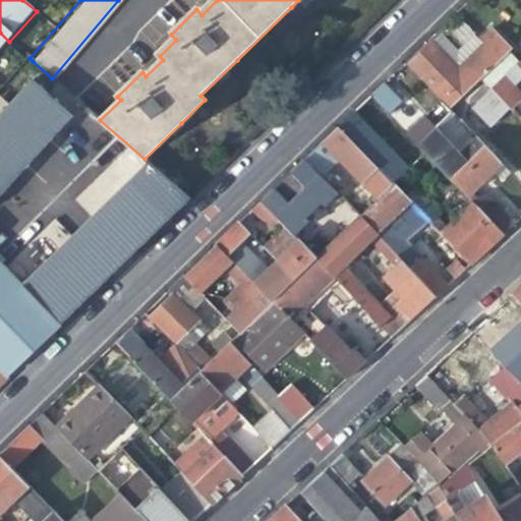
[(493,29),(487,34),(507,54),(512,49),(493,29)]
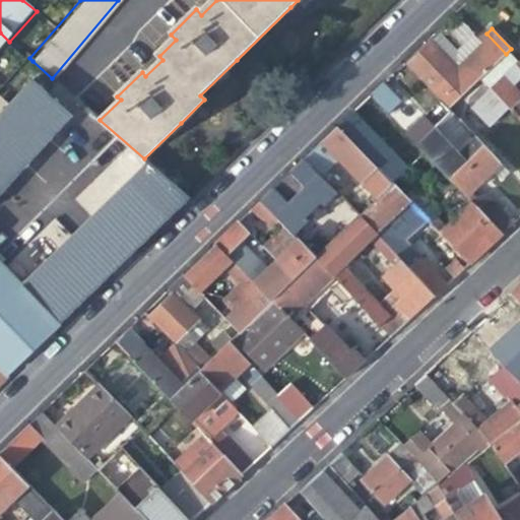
[(0,52),(9,42),(0,33),(0,52)]
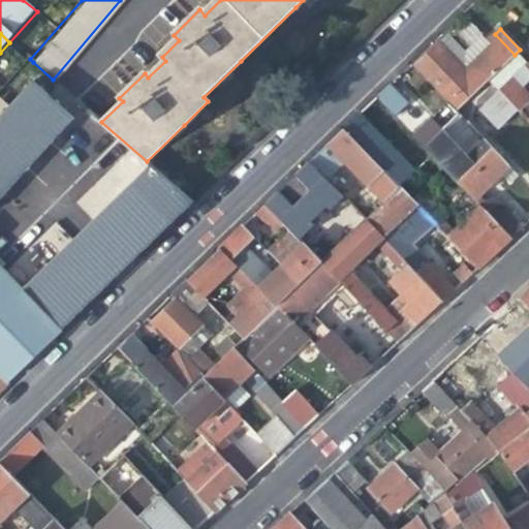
[(456,111),(515,55),(495,34),(487,42),(490,47),(463,71),(452,60),(437,44),(415,65),(450,102),(448,103),(456,111)]
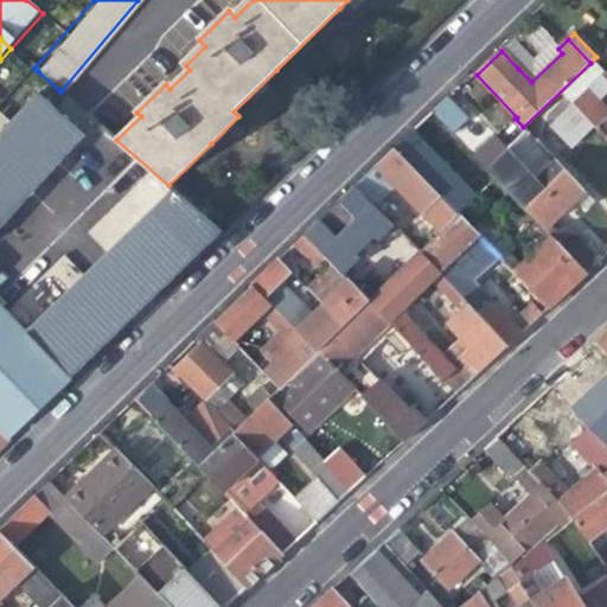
[(601,88),(606,81),(606,80),(602,75),(596,81),(601,88)]
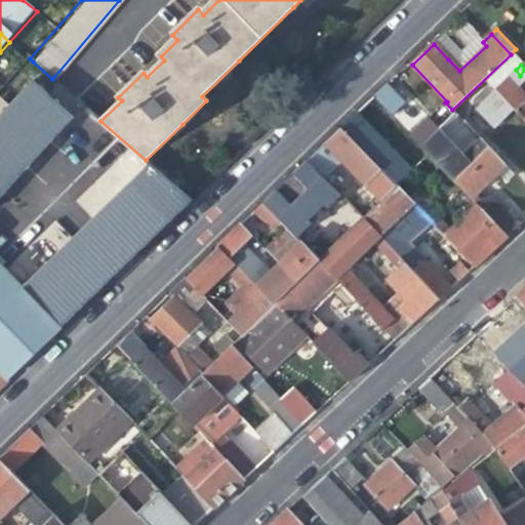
[(524,94),(509,77),(495,90),(514,110),(524,98),(524,94)]
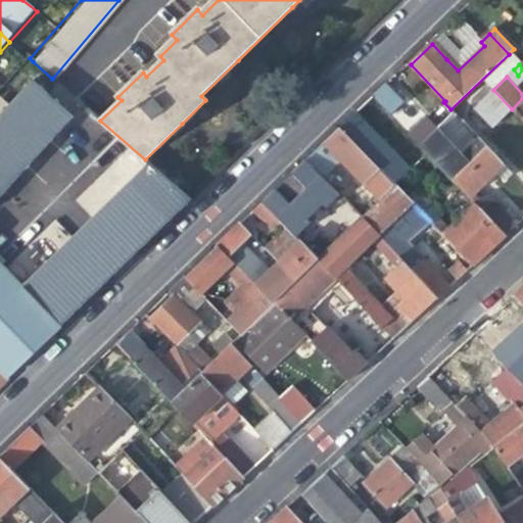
[(384,82),(372,94),(390,112),(402,100),(384,82)]
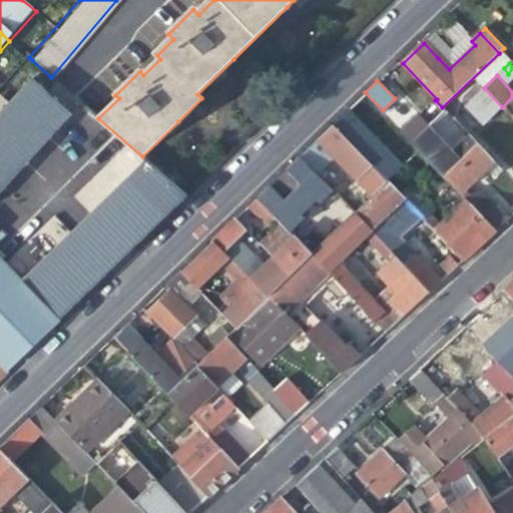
[(486,124),(502,107),(484,88),(480,92),(467,104),(486,124)]
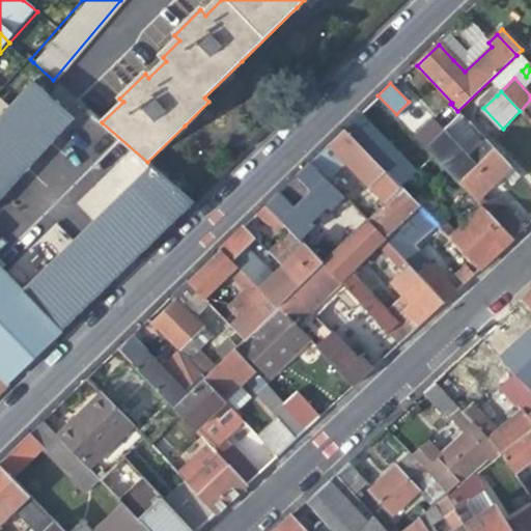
[(43,142),(156,241),(194,203),(147,162),(102,122),(78,102),(43,142)]
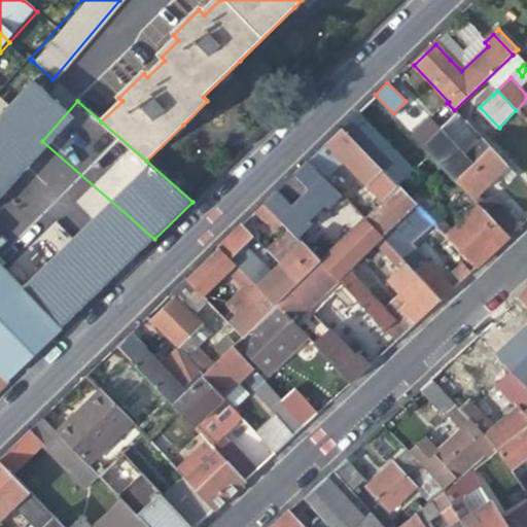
[(410,132),(430,152),(443,166),(447,170),(454,178),(488,146),(455,112),(443,124),(441,126),(428,114),(410,132)]
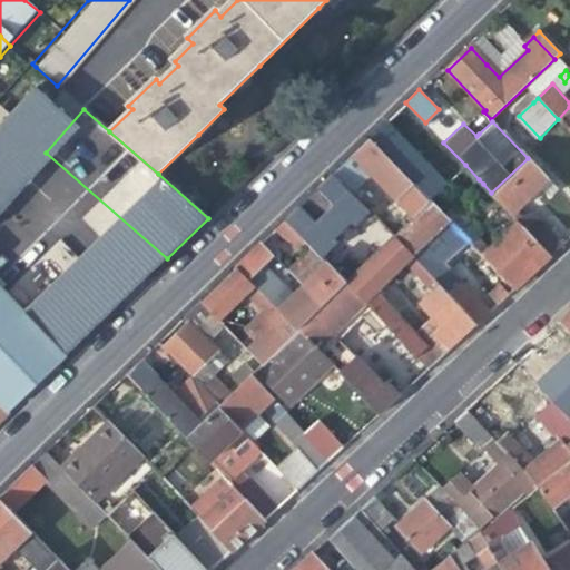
[(400,147),(381,128),(369,139),(387,158),(400,147)]
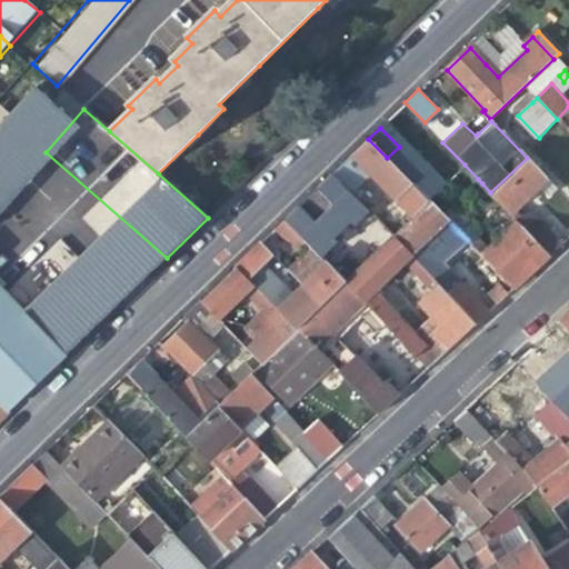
[(351,156),(365,169),(369,173),(415,218),(430,203),(427,200),(418,190),(387,158),(368,139),(351,156)]
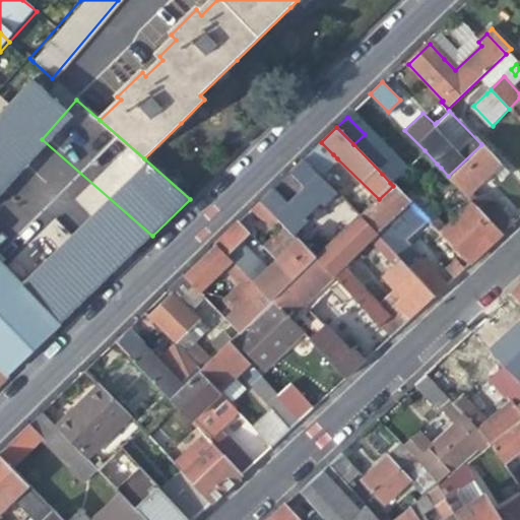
[(333,154),(321,142),(313,150),(325,163),(333,154)]
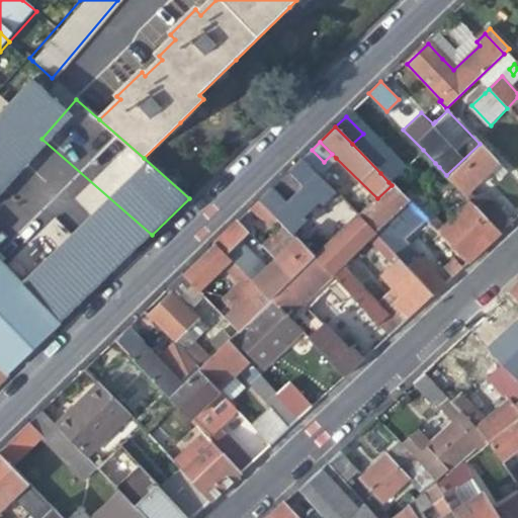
[(497,161),(480,144),(446,175),(470,199),(501,232),(511,222),(484,194),(473,194),(467,188),(486,172),(490,168),(497,161)]
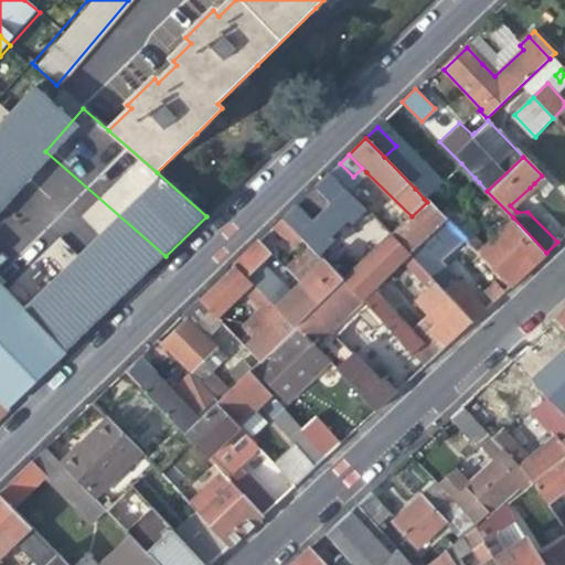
[(353,177),(340,163),(331,172),(344,185),(353,177)]
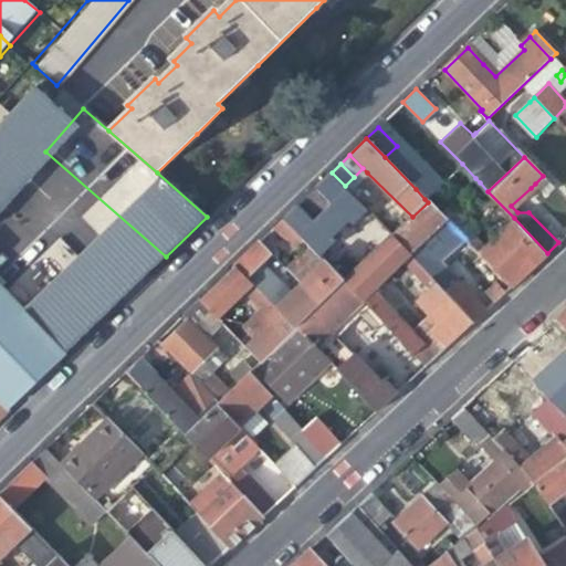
[(467,186),(475,178),(462,164),(453,171),(467,186)]
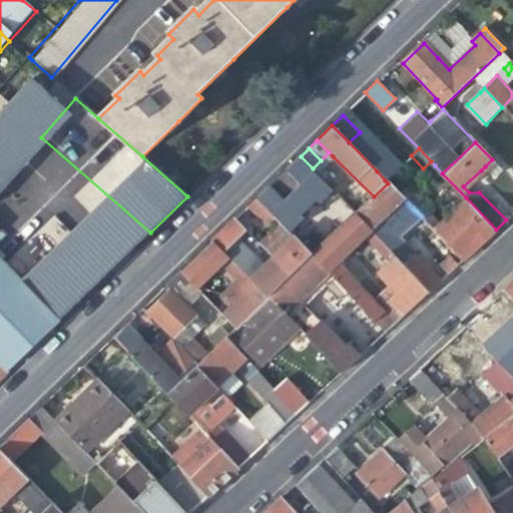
[(313,168),(301,156),(288,168),(299,179),(292,185),(284,193),(274,182),(260,196),(273,209),(285,221),(293,230),(306,218),(303,215),(318,200),(321,203),(334,191),(313,168)]
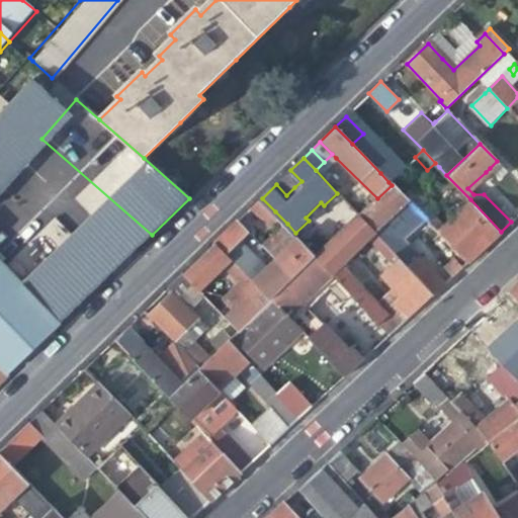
[(393,161),(380,173),(389,182),(402,170),(393,161)]
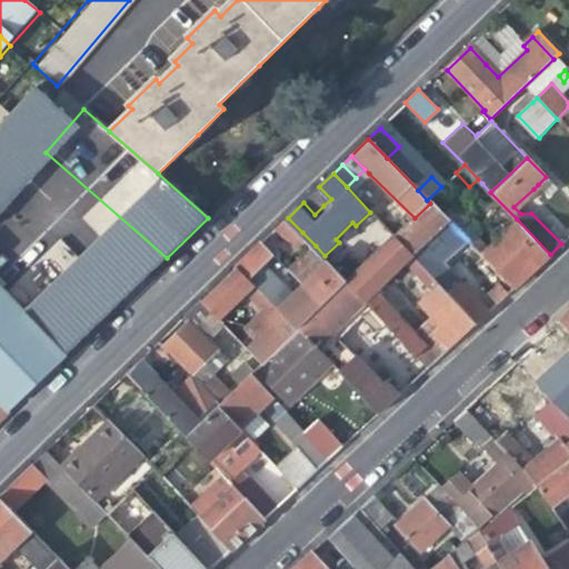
[(556,187),(546,177),(538,185),(547,195),(556,187)]
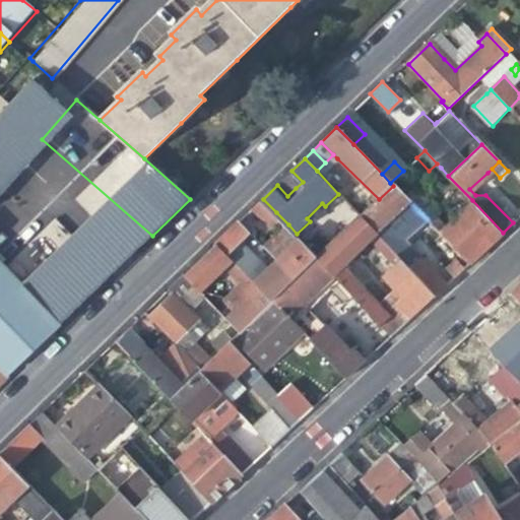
[(395,185),(403,194),(415,182),(404,170),(403,171),(390,183),(393,186),(395,185)]
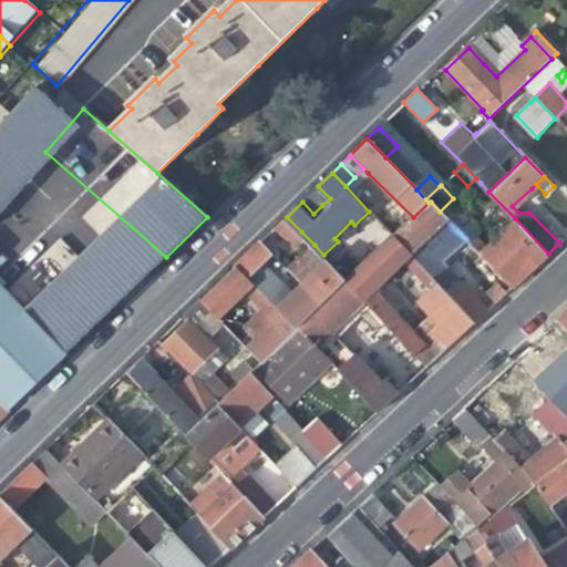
[(481,227),(453,198),(440,212),(462,234),(467,240),(475,233),(481,227)]
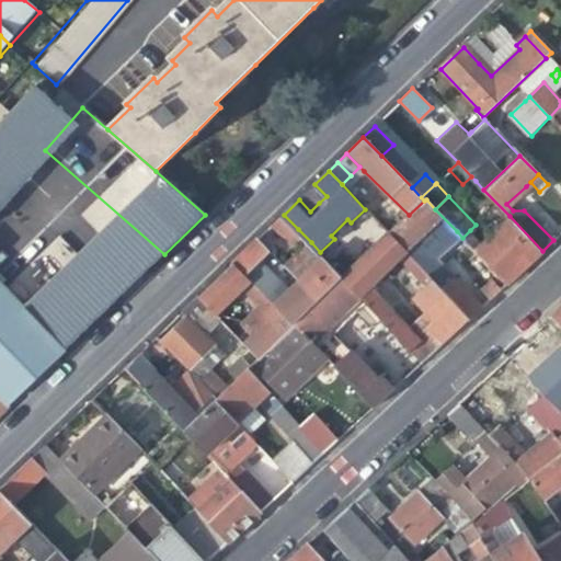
[(448,239),(457,231),(435,209),(426,199),(424,201),(409,215),(399,224),(390,232),(407,251),(415,260),(427,248),(418,239),(426,231),(434,224),(448,239)]
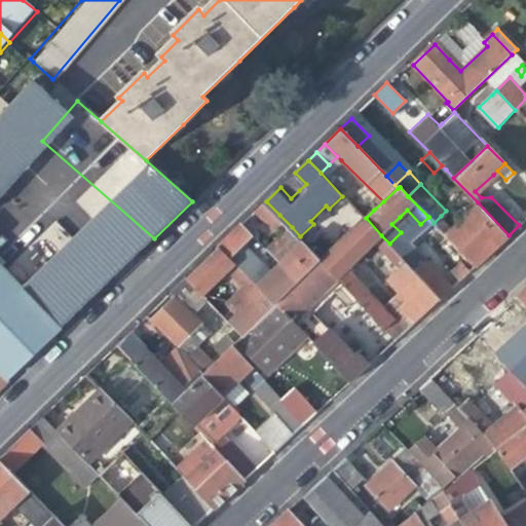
[(274,220),(279,215),(266,201),(257,211),(266,220),(270,216),(274,220)]
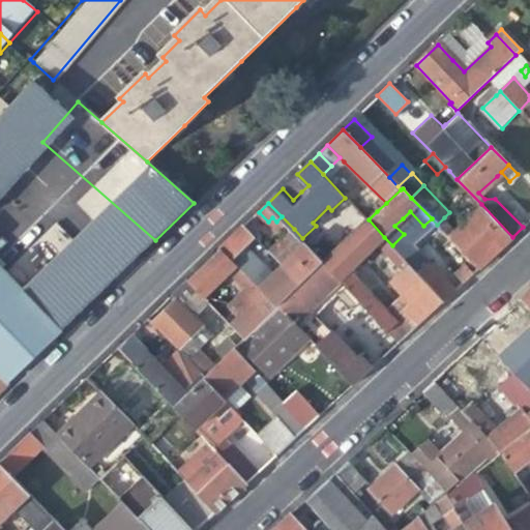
[(481,204),(455,230),(448,236),(479,268),(495,254),(512,237),(481,204)]
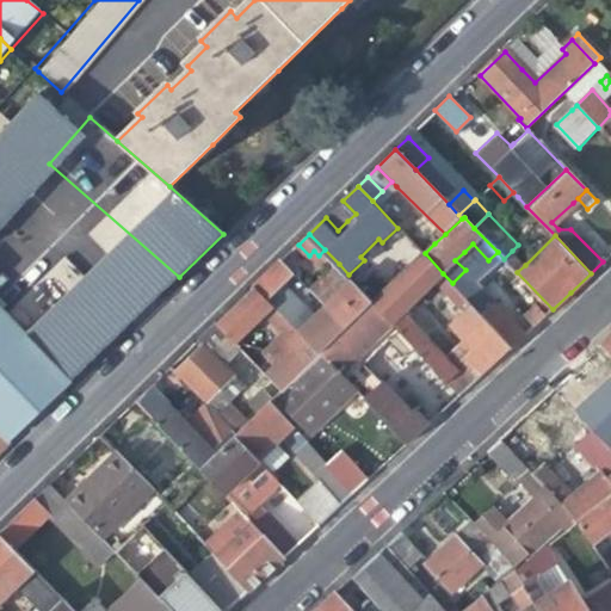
[(319,278),(292,251),(282,260),(302,283),(319,298),(326,290),(319,278)]
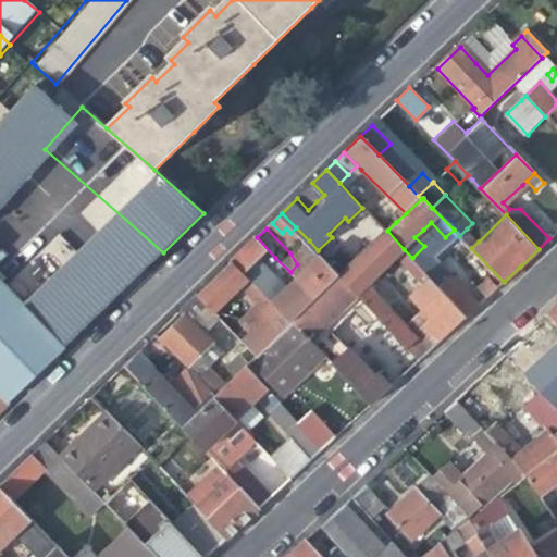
[(479,242),(467,229),(459,236),(471,248),(479,242)]
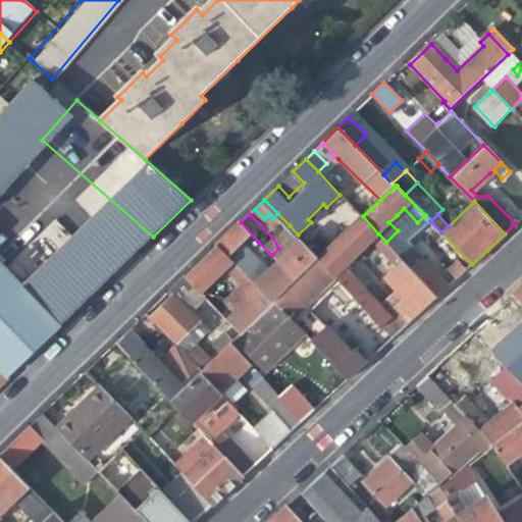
[(363,216),(320,257),(317,259),(333,277),(374,319),(392,338),(402,329),(381,308),(344,266),(371,241),(378,233),(363,216)]
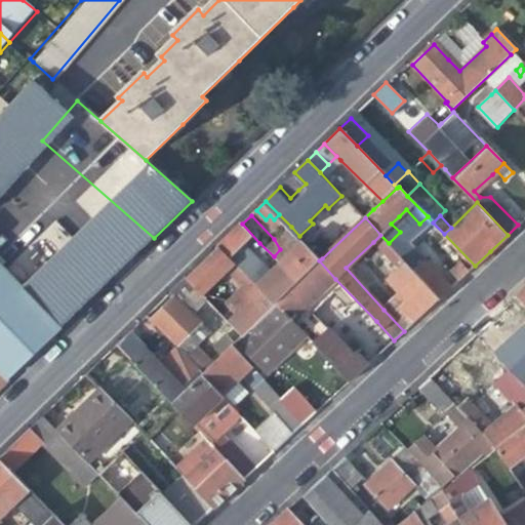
[(248,254),(259,243),(242,224),(232,233),(219,245),(237,263),(248,274),(253,269),(258,265),(248,254)]
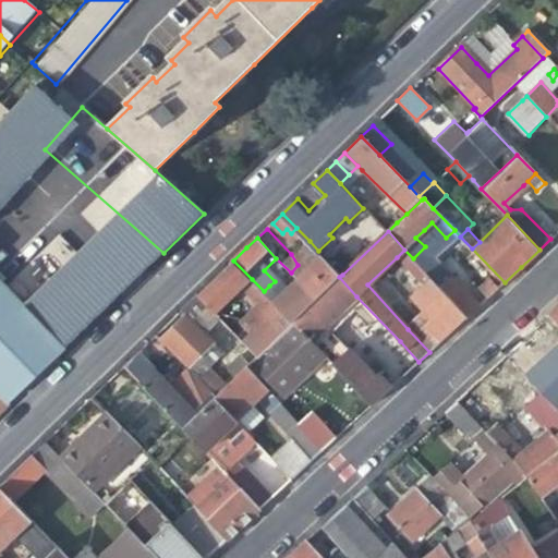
[(307,269),(298,279),(317,300),(339,277),(342,275),(318,251),(310,241),(302,247),(316,262),(307,269)]
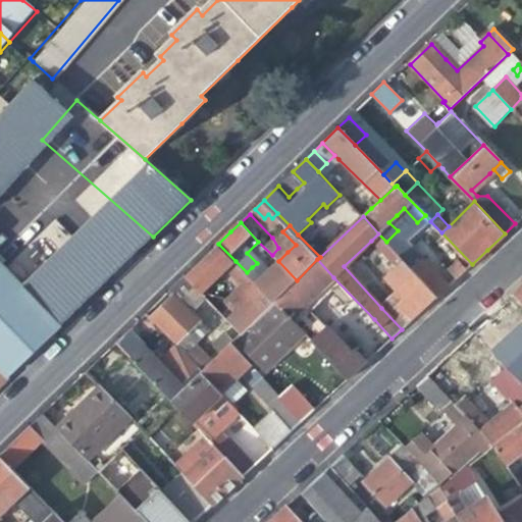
[(371,241),(396,265),(403,259),(396,251),(386,242),(378,233),(371,241)]
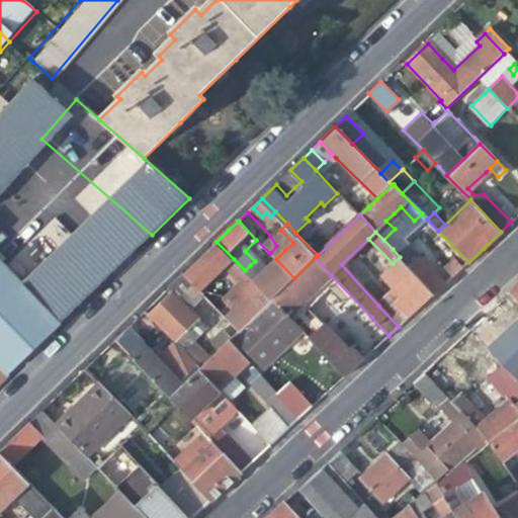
[(217,242),(208,251),(204,254),(201,256),(182,275),(199,292),(234,259),(217,242)]
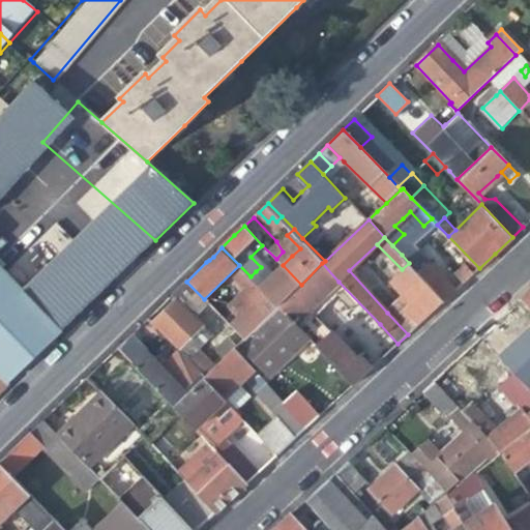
[(409,248),(402,255),(409,263),(417,271),(424,264),(409,248)]
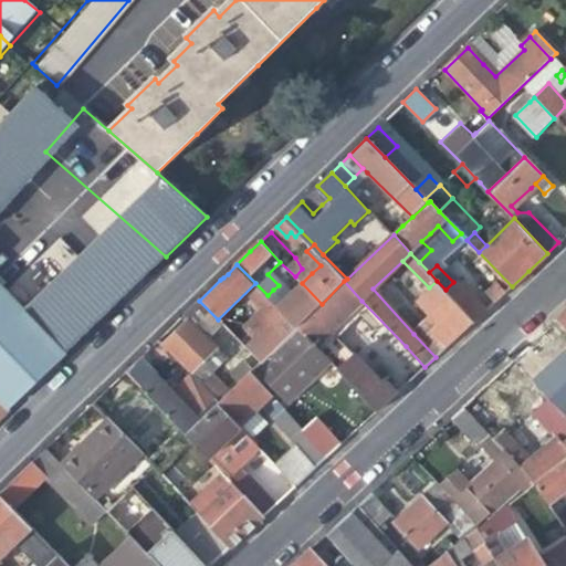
[(458,279),(453,282),(446,290),(474,321),(486,310),(458,279)]
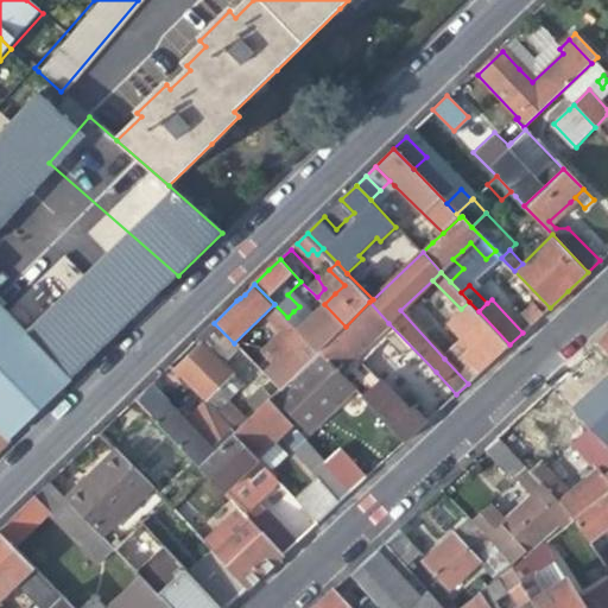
[(346,327),(321,350),(339,371),(350,384),(354,387),(362,396),(405,442),(428,422),(413,409),(412,410),(359,353),(372,339),(388,323),(369,302),(346,327)]
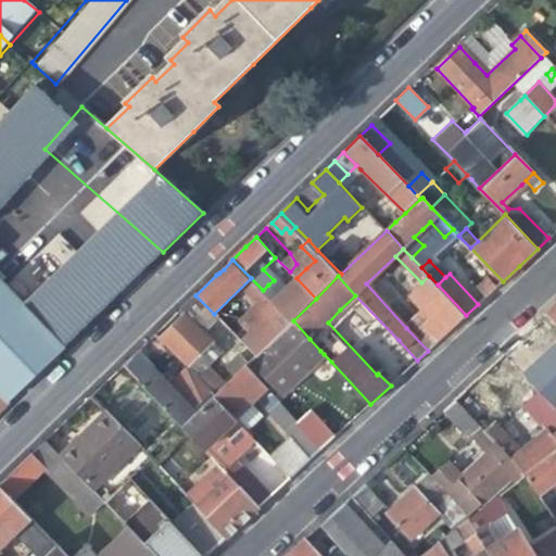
[(424,311),(406,328),(428,351),(444,336),(466,315),(438,285),(429,276),(421,282),(409,294),(424,311)]
